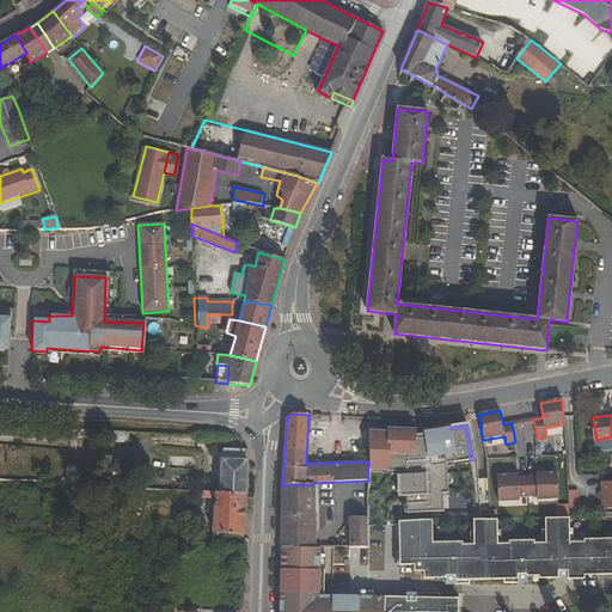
[(446,464),(470,460),(465,428),(451,429),(442,432),(424,434),(424,430),(414,432),(414,435),(387,434),(369,433),(369,469),(389,470),(389,471),(401,472),(402,496),(407,496),(408,514),(444,512),(442,494),(448,494),(446,464)]
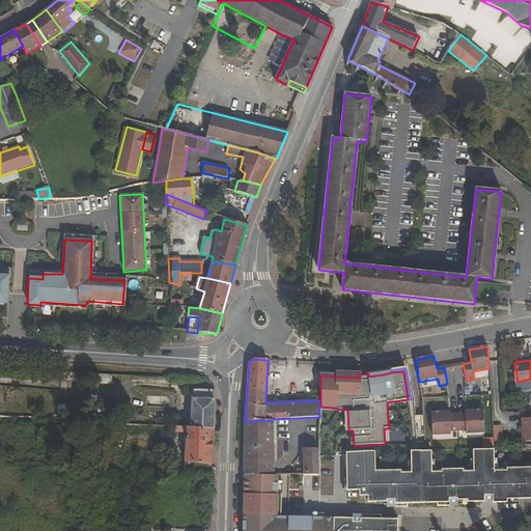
[(98,384),(112,384),(112,375),(98,374),(98,384)]
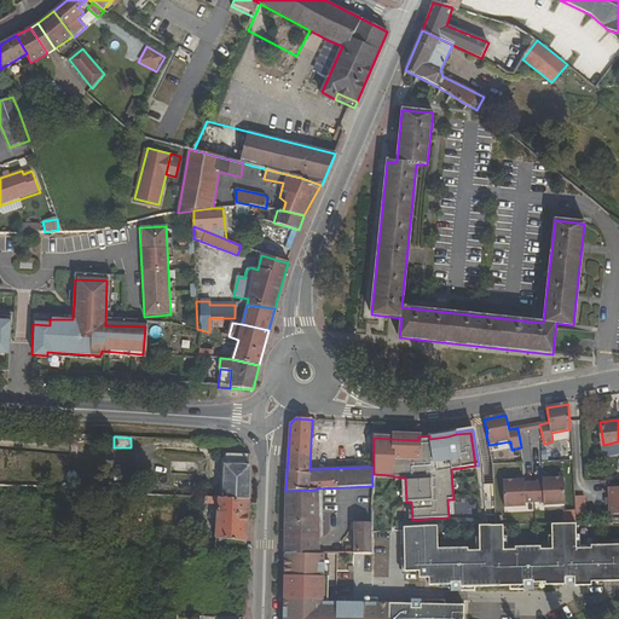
[(249,501),(250,455),(226,455),(224,499),(249,501)]
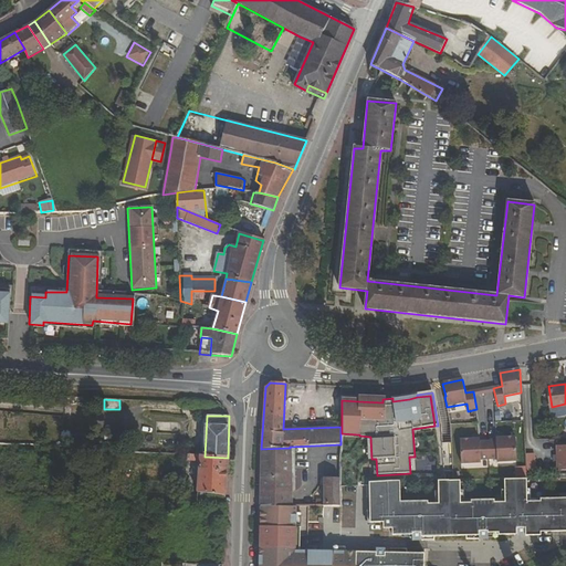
[(498,462),(516,461),(515,437),(496,438),(496,441),(488,442),(489,460),(498,459),(498,462)]
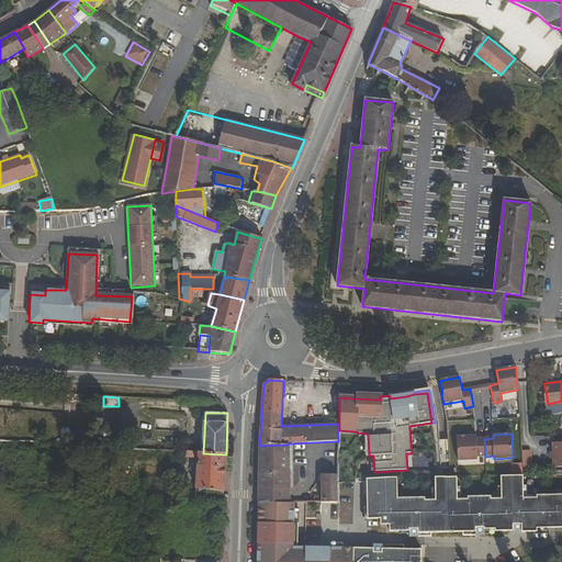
[(476,436),(458,437),(458,461),(478,460),(478,457),(485,457),(484,439),(476,439),(476,436)]
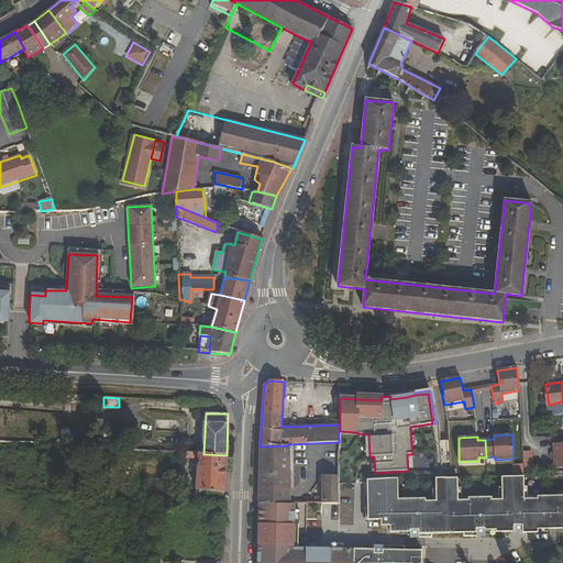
[(562,442),(553,443),(553,467),(562,466),(562,442)]
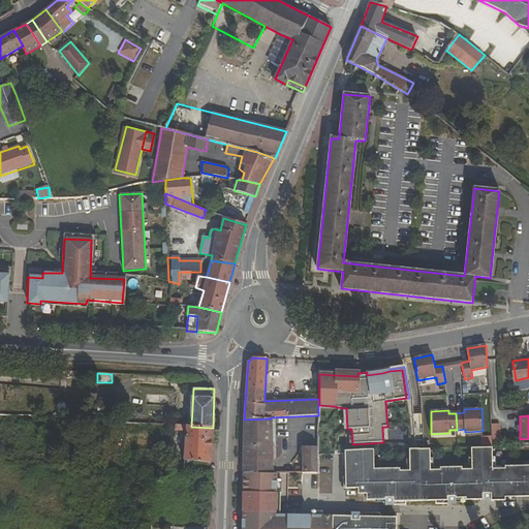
[(271,418),(244,419),(243,473),(272,473),(271,418)]
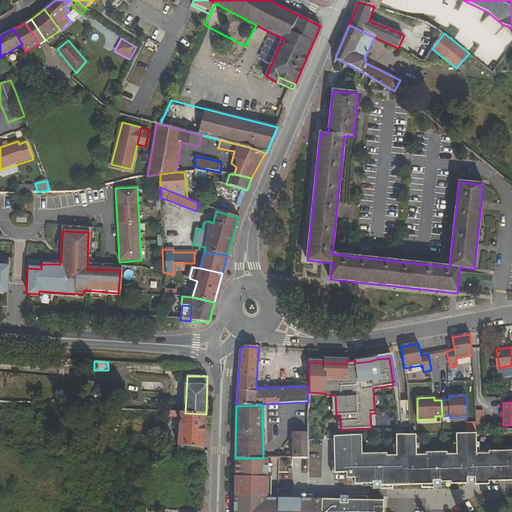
[(483,426),(482,411),(475,411),(476,426),(483,426)]
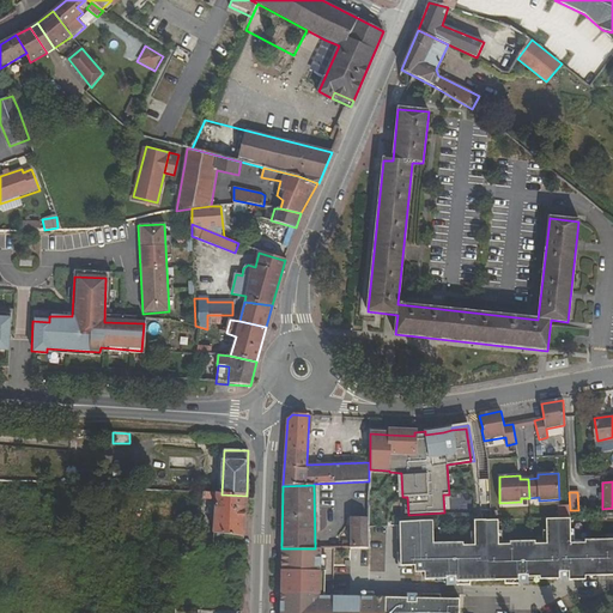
[(204,493),(202,499),(217,501),(213,533),(244,535),(247,496),(222,495),(204,493)]
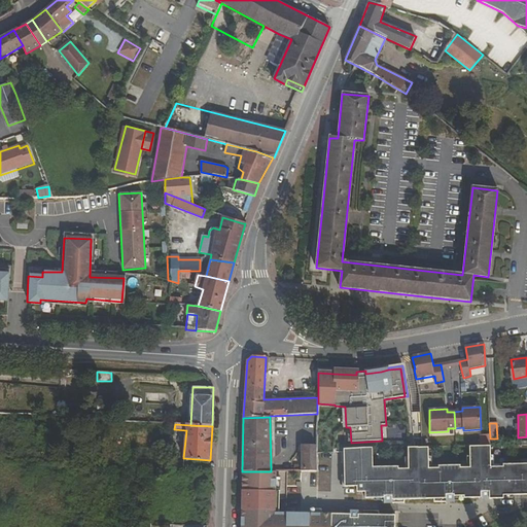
[(316,446),(301,446),(301,471),(307,471),(316,470),(316,446)]
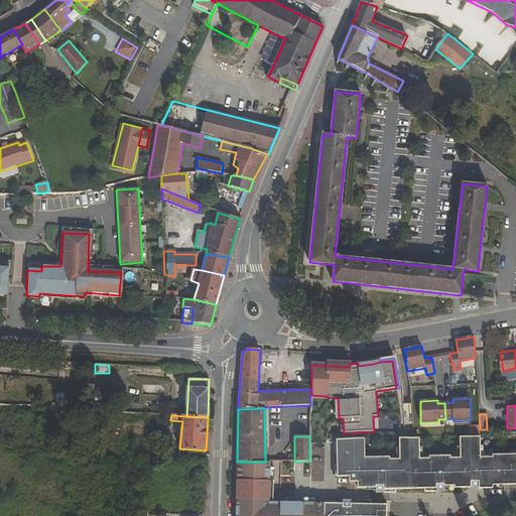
[(480,436),(460,436),(460,458),(450,458),(450,456),(429,457),(429,459),(419,459),(419,438),(399,438),(400,460),(389,460),(389,458),(364,458),(364,439),(337,439),(338,477),(349,476),(350,482),(357,482),(358,488),(375,487),(375,493),(384,493),(384,490),(395,489),(424,489),(436,489),(436,492),(444,492),(444,487),(454,486),(454,488),(471,488),(471,489),(492,488),(492,486),(515,484),(515,454),(492,455),(492,457),(481,457),(480,436)]
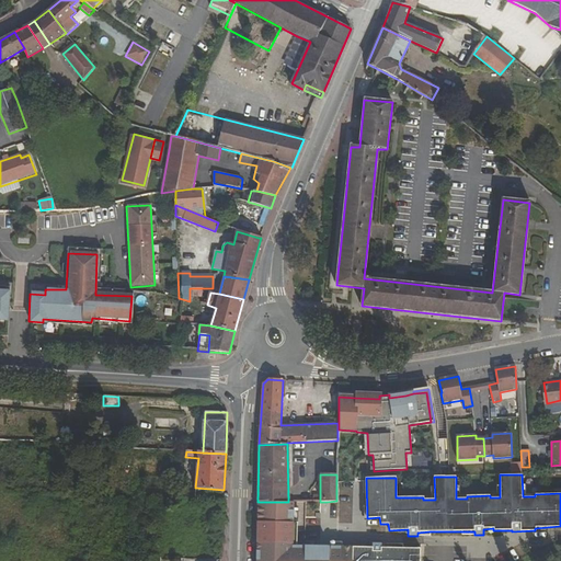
[(222,503),(224,490),(195,488),(194,502),(222,503)]
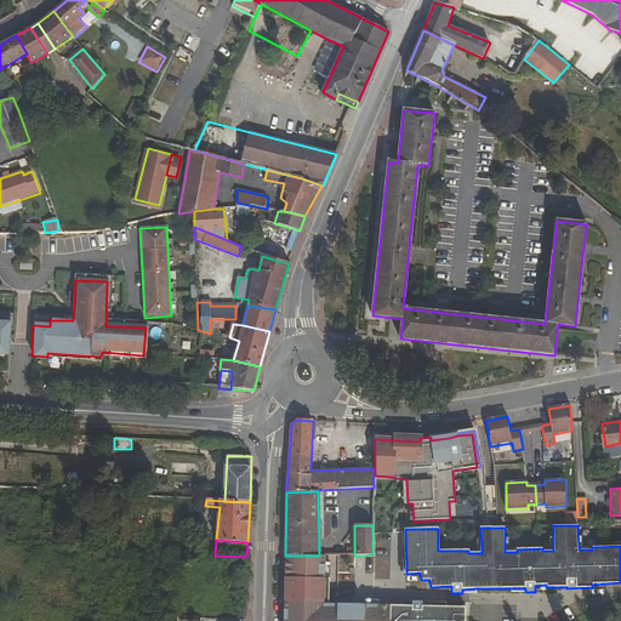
[(285,607),(284,620),(465,620),(465,608),(329,604),(329,579),(324,579),(325,556),(319,556),(285,556),(285,602),(288,602),(288,607),(285,607)]
